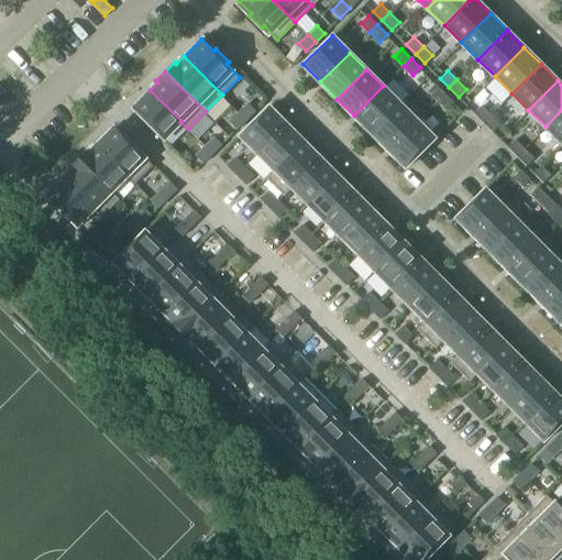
[(428,90),(437,100),(444,91),(436,83),(428,90)]
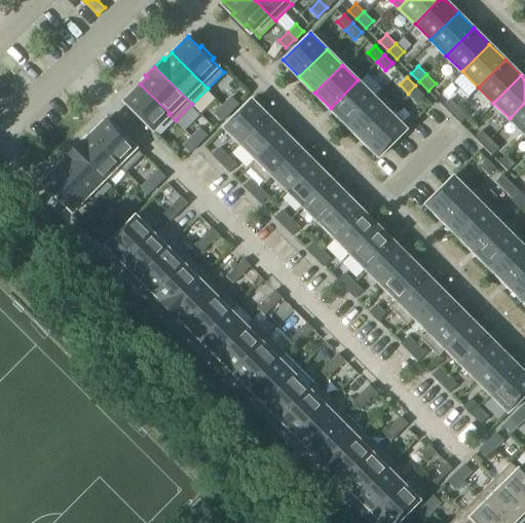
[(374,97),(358,80),(331,108),(346,123),(374,97)]
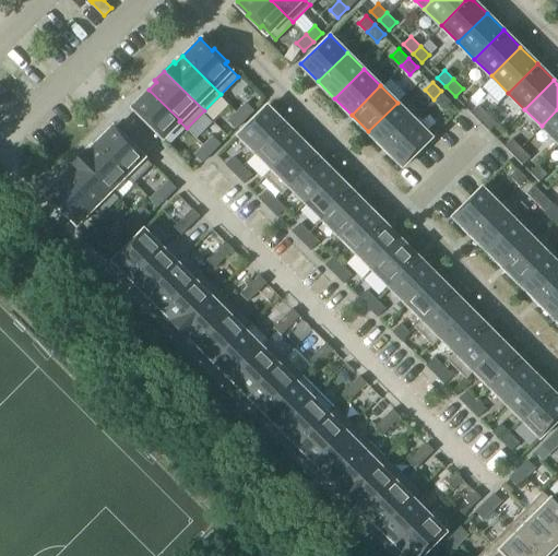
[(163,138),(179,121),(180,120),(149,90),(131,107),(138,113),(163,138)]
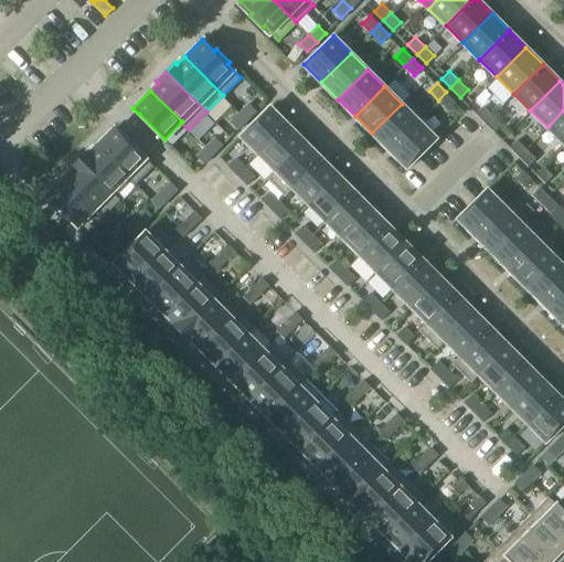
[(446,92),(438,101),(448,109),(456,102),(446,92)]
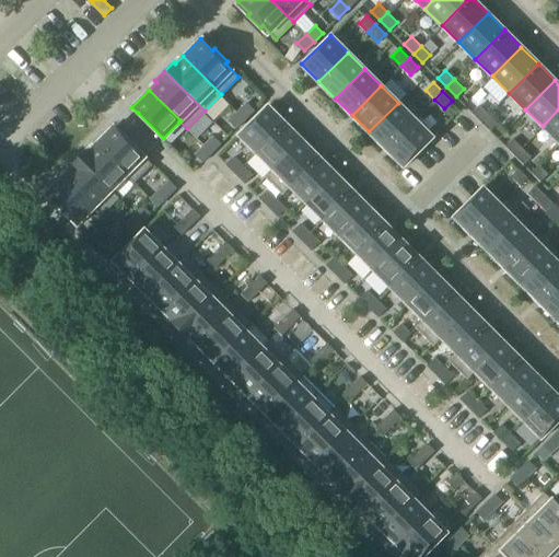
[(237,111),(245,118),(254,108),(246,101),(237,111)]
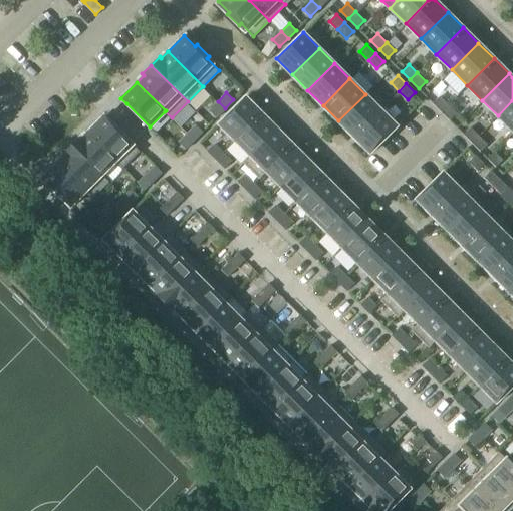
[(365,94),(338,120),(353,137),(380,109),(365,94)]
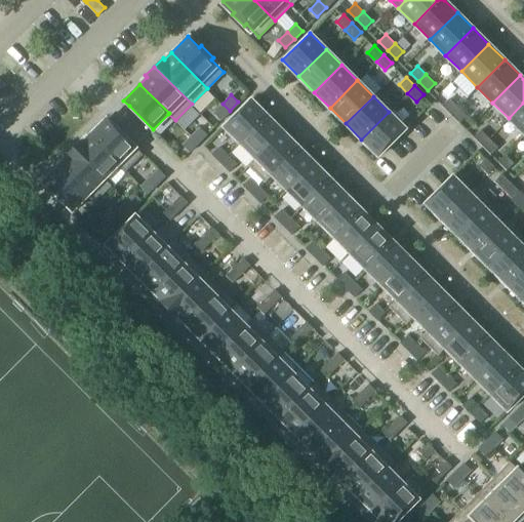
[(442,105),(450,113),(457,106),(449,97),(442,105)]
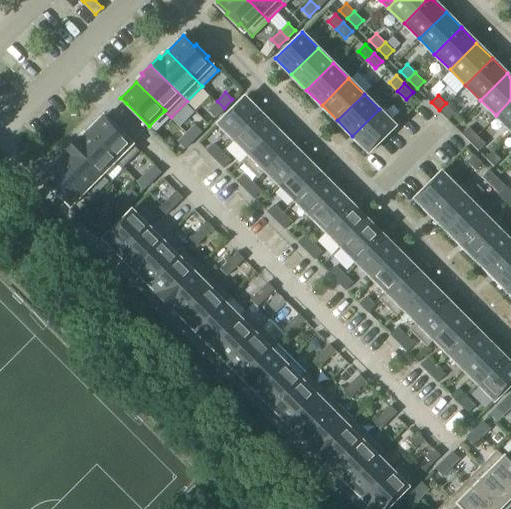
[(217,123),(233,138),(260,112),(244,96),(217,123)]
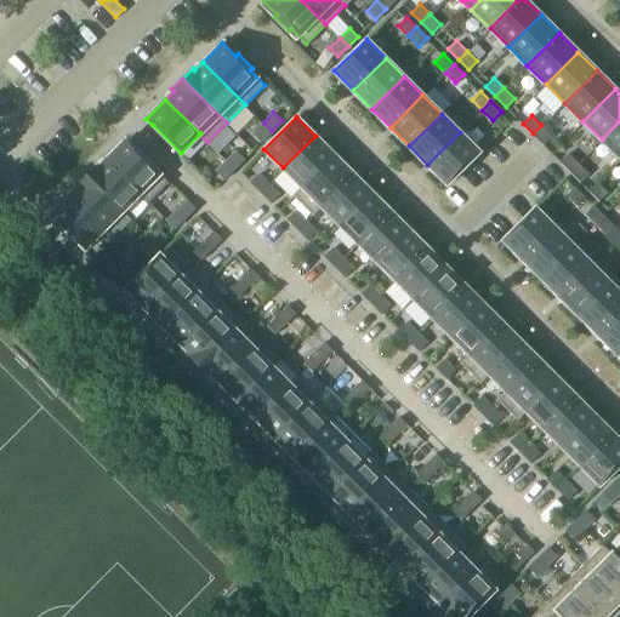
[(619,121),(602,140),(619,158),(619,121)]
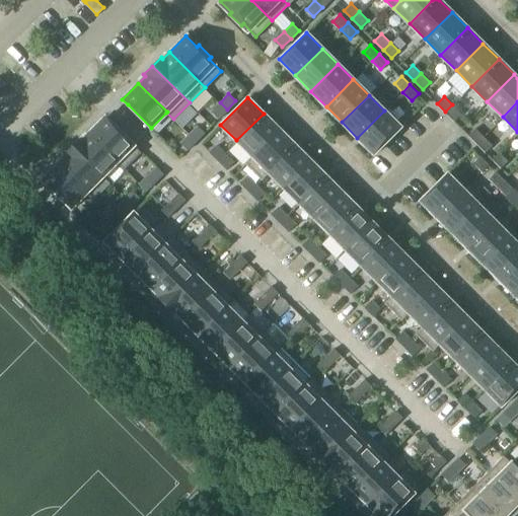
[(218,118),(227,109),(220,102),(211,111),(218,118)]
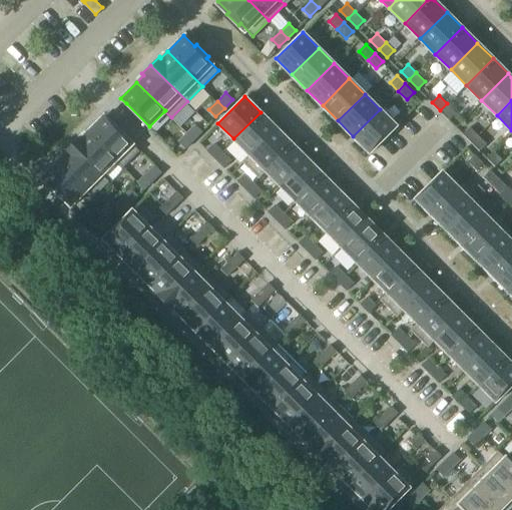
[(447,103),(440,110),(448,119),(455,112),(447,103)]
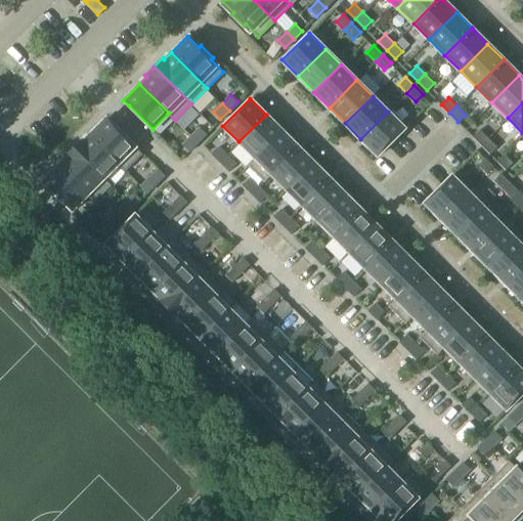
[(388,112),(360,139),(377,156),(404,128),(388,112)]
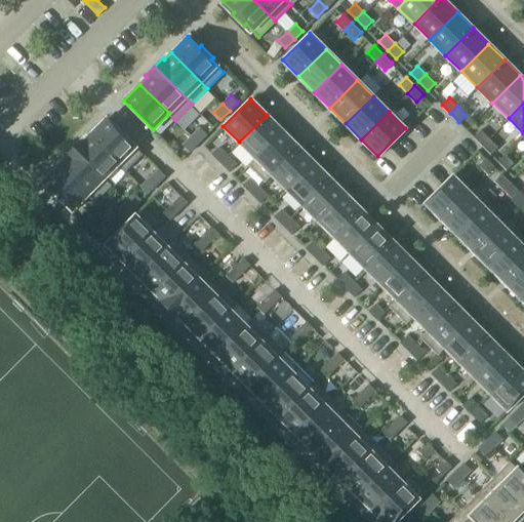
[(267,115),(239,142),(254,157),(255,158),(282,130),(267,115)]
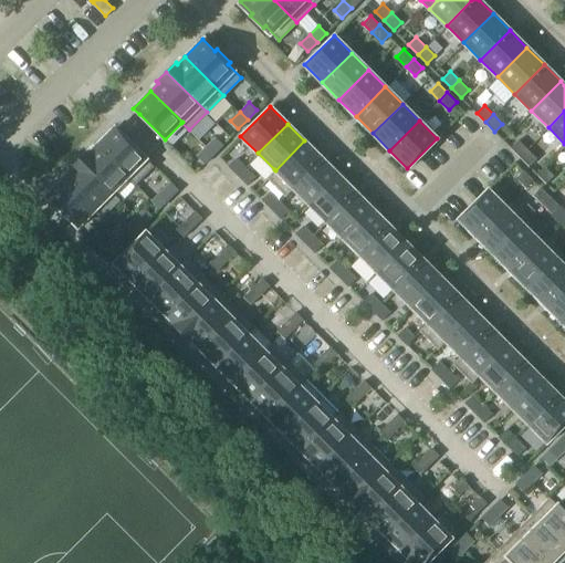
[(128,176),(127,176),(135,184),(154,165),(115,126),(97,144),(128,176)]
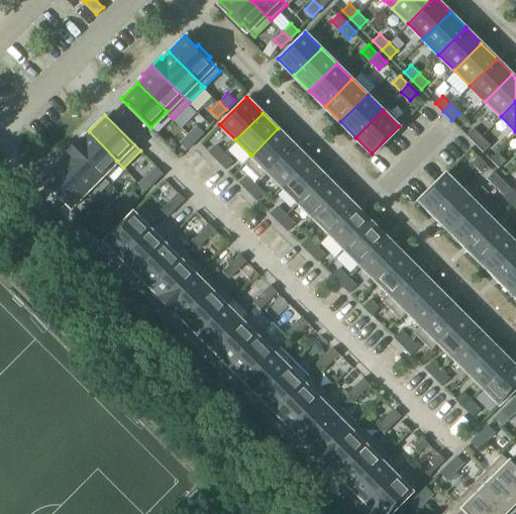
[(197,124),(188,133),(195,140),(197,138),(204,131),(197,124)]
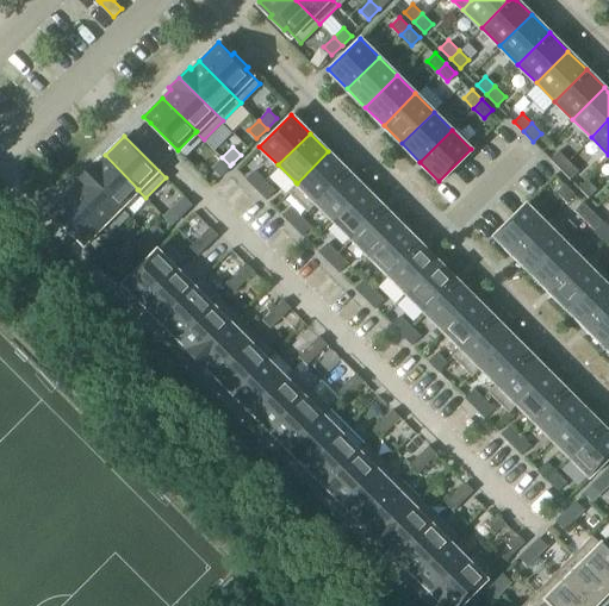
[(560,168),(569,160),(558,149),(550,157),(560,168)]
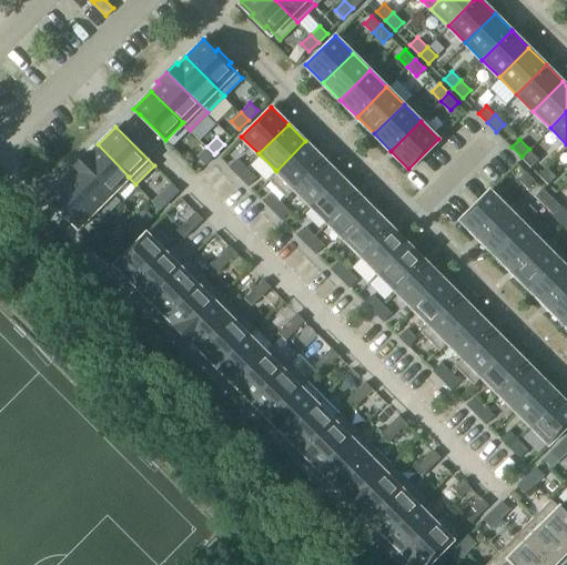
[(286,197),(294,189),(293,188),(323,159),(305,141),(276,171),(275,170),(267,178),(286,197)]
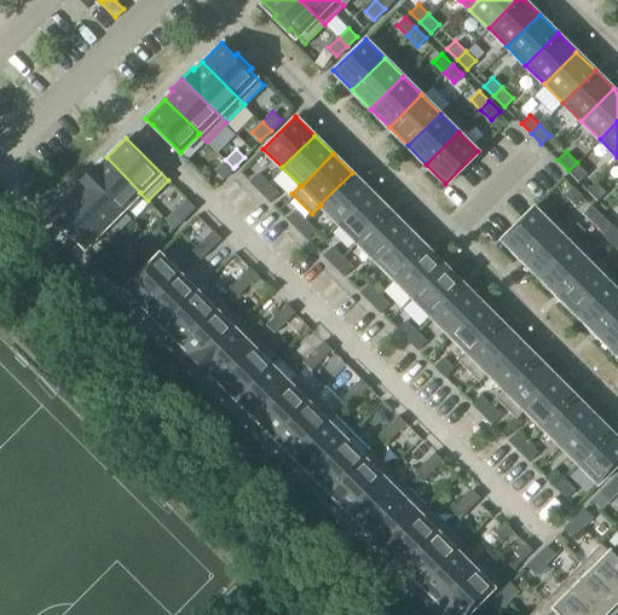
[(123,209),(139,192),(140,192),(107,157),(98,166),(96,163),(86,174),(122,210),(123,209)]
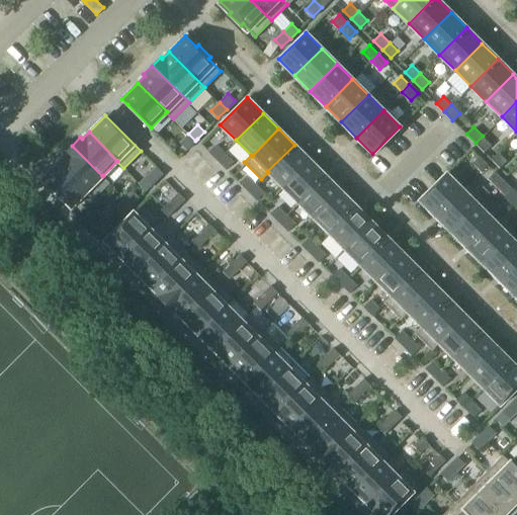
[(195,141),(188,134),(180,142),(187,149),(195,141)]
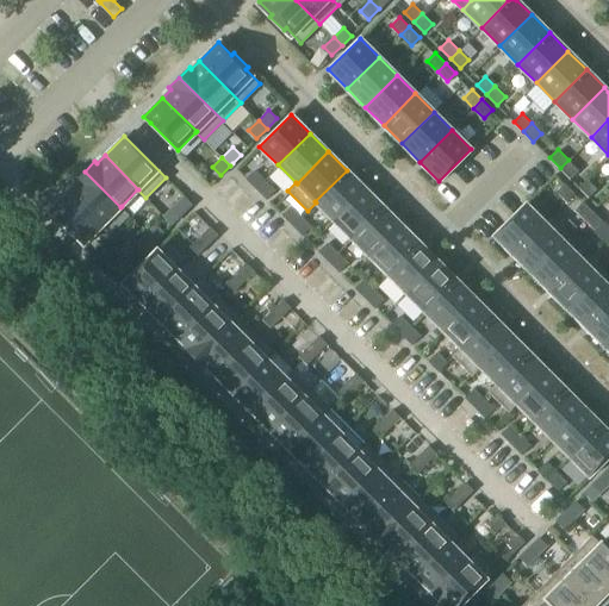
[(578,169),(569,160),(560,168),(570,177),(578,169)]
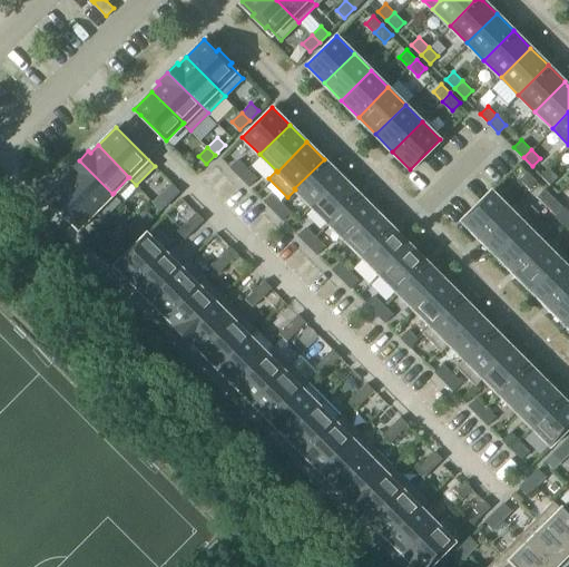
[(231,166),(239,175),(247,167),(238,158),(231,166)]
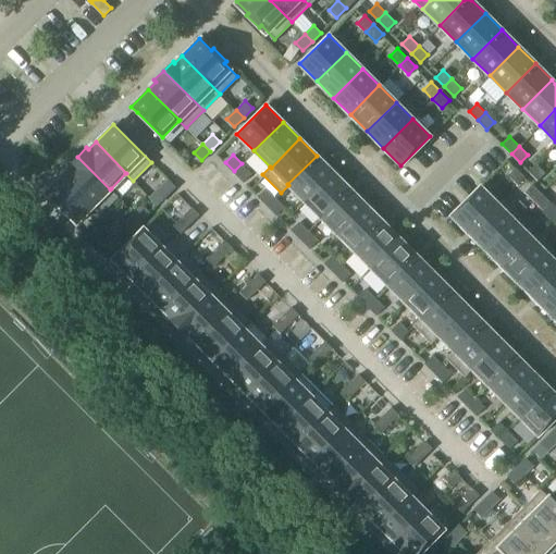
[(287,184),(288,185),(305,201),(333,172),(317,156),(287,184)]
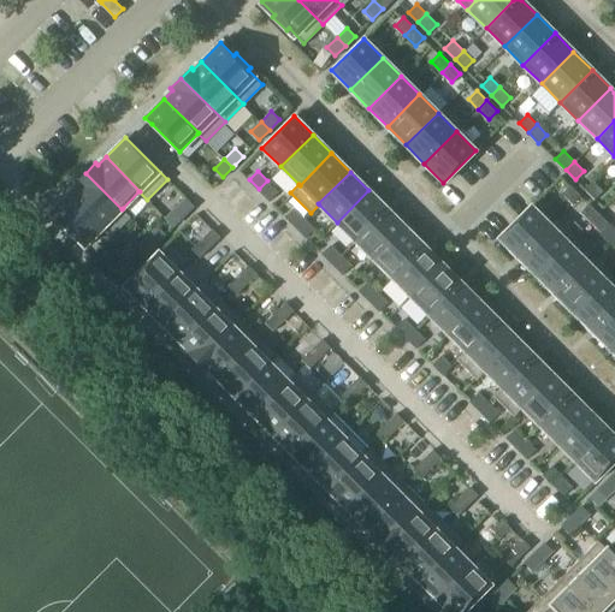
[(77,185),(69,194),(102,227),(102,229),(111,237),(130,217),(123,208),(122,209),(86,173),(75,184),(77,185)]
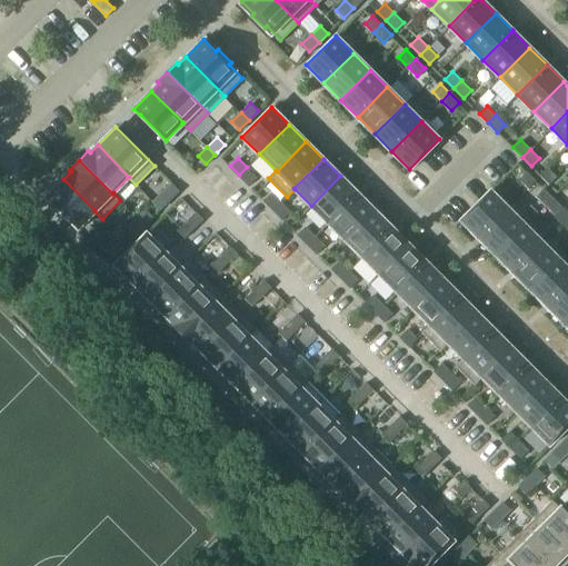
[(539,174),(549,184),(557,176),(547,166),(539,174)]
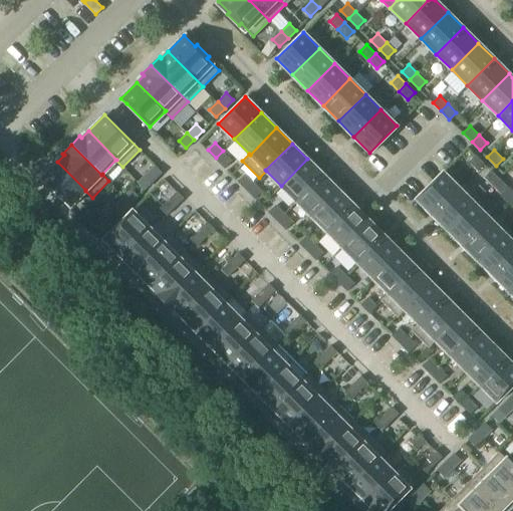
[(223,151),(216,158),(224,167),(231,160),(223,151)]
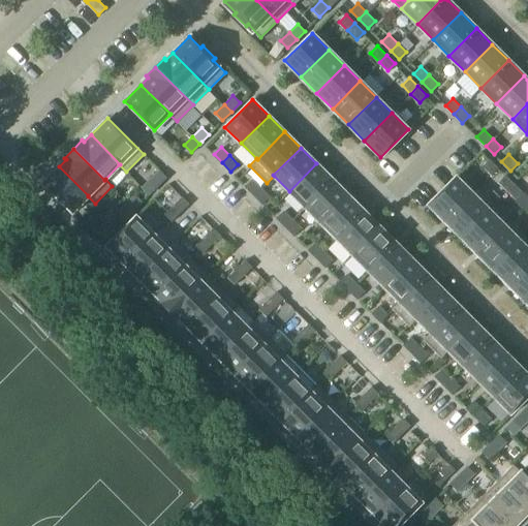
[(482,165),(491,174),(498,166),(489,158),(482,165)]
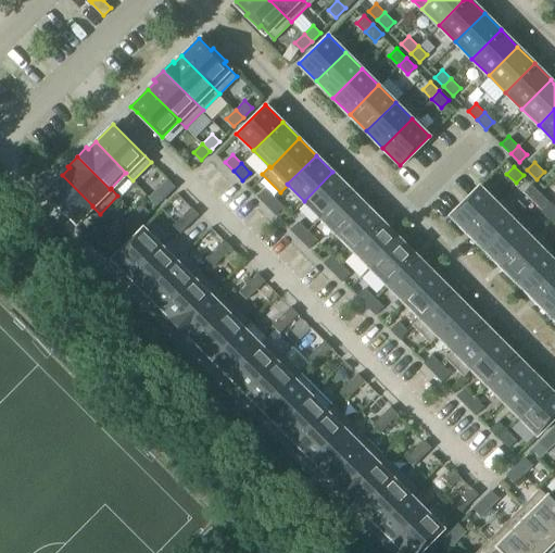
[(320,217),(349,188),(332,172),(304,201),(320,217)]
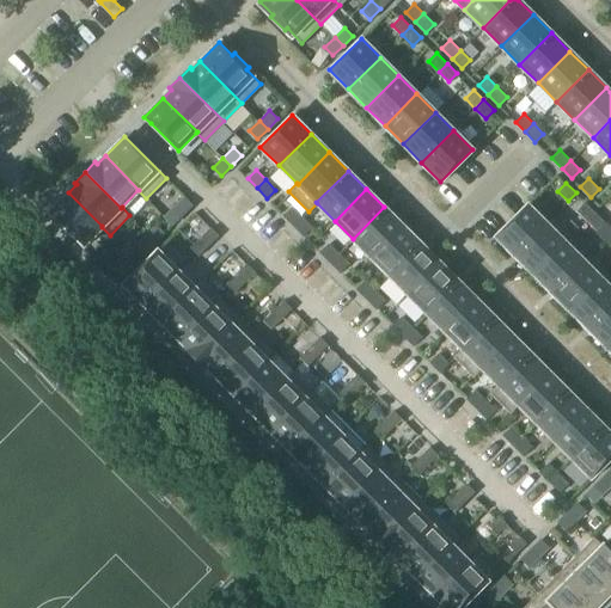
[(102,226),(68,192),(49,212),(83,245),(102,227),(102,226)]
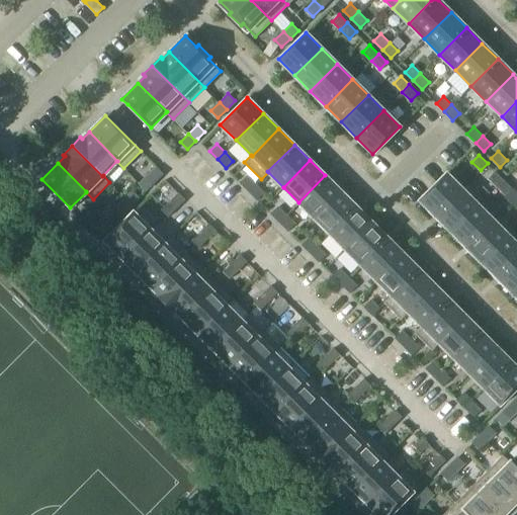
[(154,167),(146,176),(153,183),(161,174),(154,167)]
